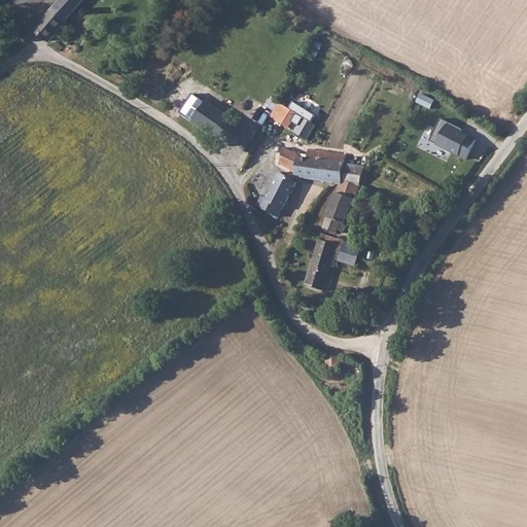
[(80,6),(72,0),(59,0),(55,5),(69,19),(80,6)]
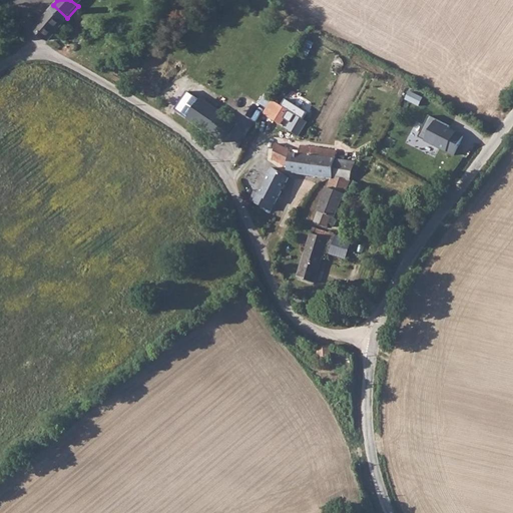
[(67,18),(53,5),(35,26),(47,37),(49,39),(67,18)]
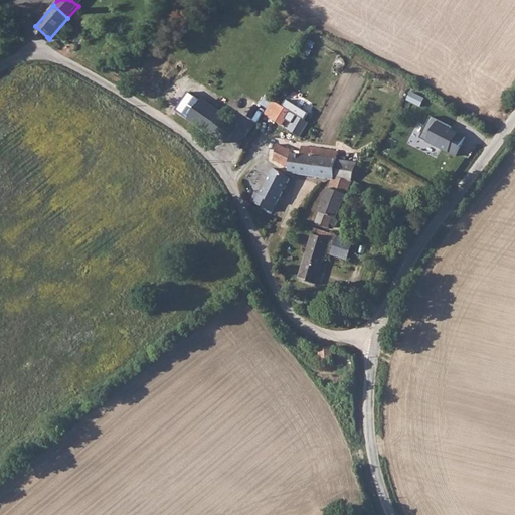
[(179,112),(225,143),(236,123),(191,93),(179,112)]
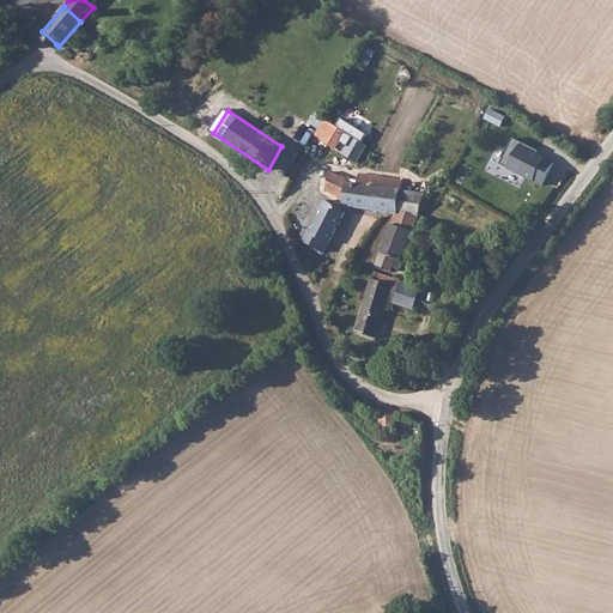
[(319,128),(325,119),(317,114),(310,122),(319,128)]
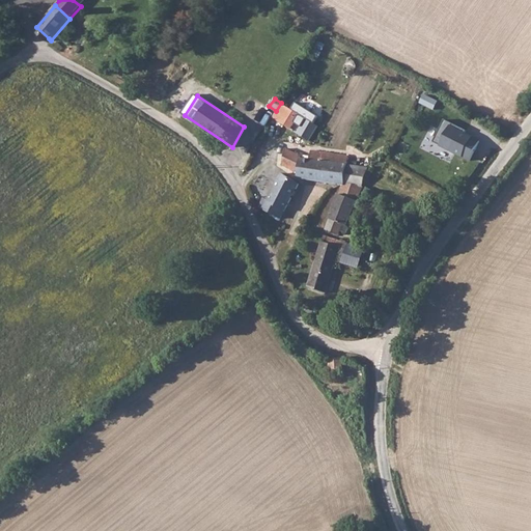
[(276,111),(272,116),(309,140),(318,127),(309,120),(310,118),(308,116),(306,118),(281,103),(276,111)]
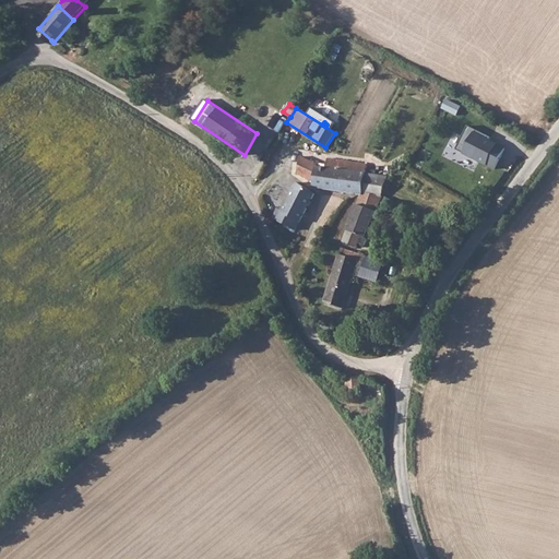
[(491,137),(468,125),(456,149),(496,167),(506,146),(490,140),(491,137)]
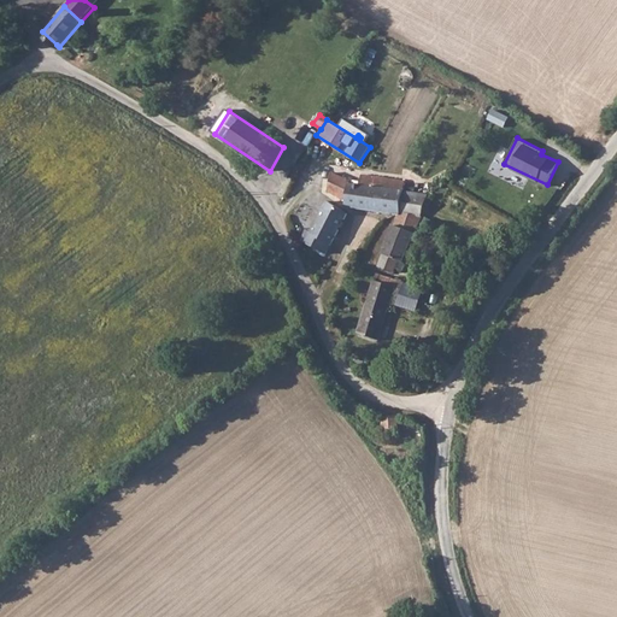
[(400,211),(403,192),(405,180),(360,174),(359,181),(347,180),(331,172),(329,191),(345,193),(341,205),(393,213),(395,213),(400,211)]
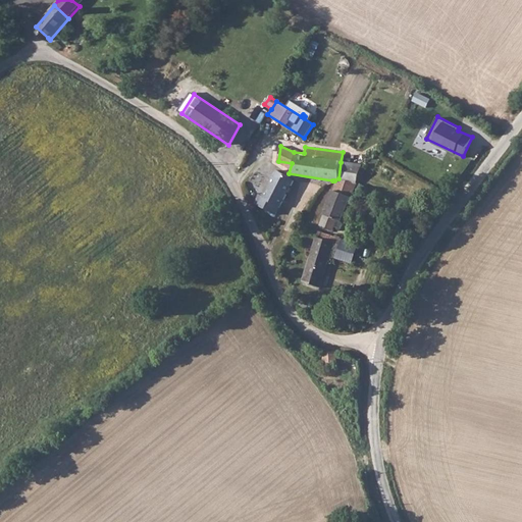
[(356,184),(364,164),(341,162),(338,178),(334,180),(356,184)]
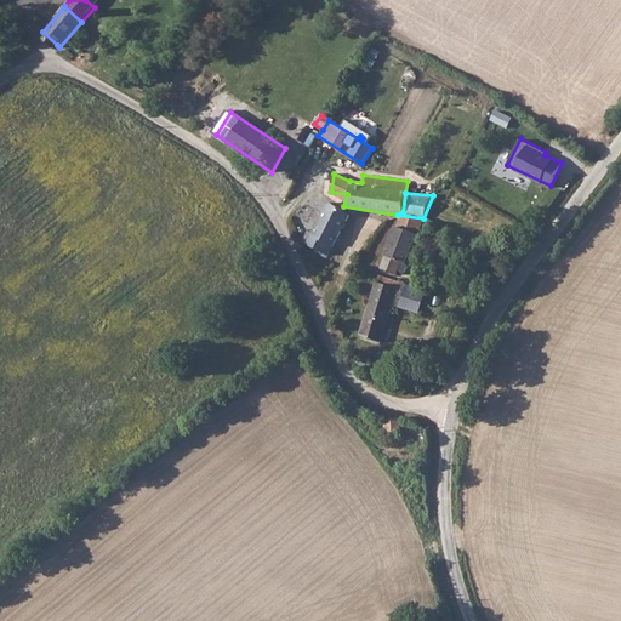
[(301,243),(324,256),(347,215),(330,203),(312,233),(307,231),(301,243)]
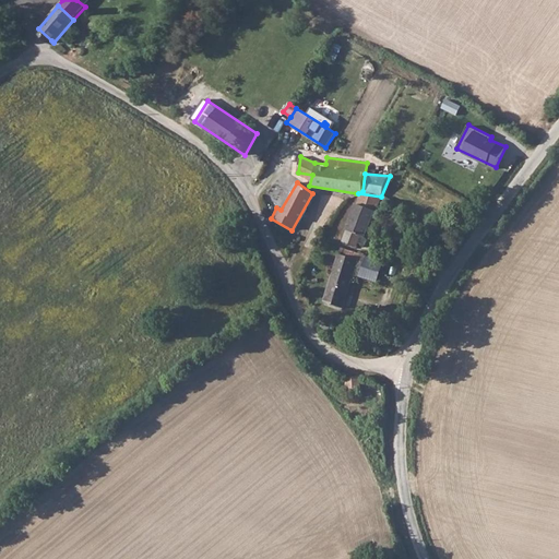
[(365,237),(381,197),(358,193),(356,194),(341,241),(355,247),(357,242),(364,246),(367,237),(365,237)]
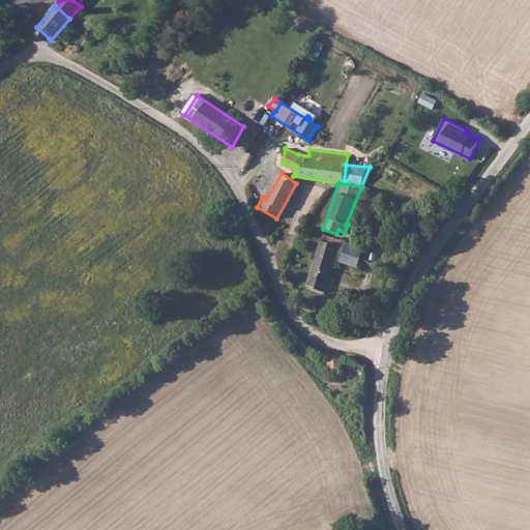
[(332,251),(356,259),(359,248),(320,235),(318,242),(333,246),(332,251)]
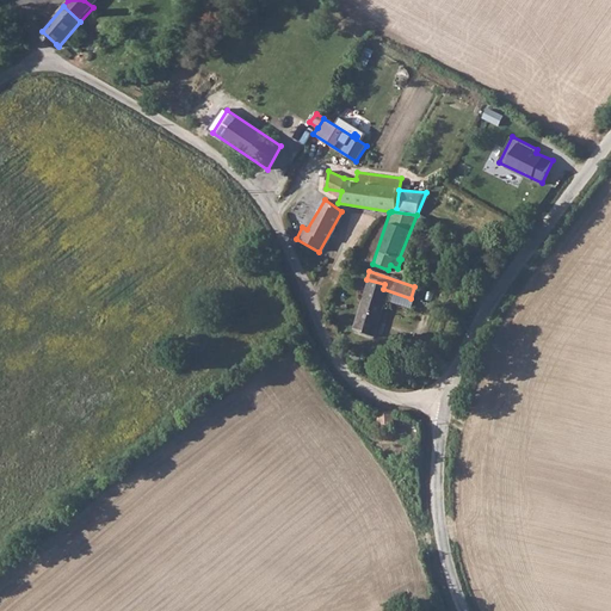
[(408,310),(411,298),(383,289),(384,284),(366,279),(352,329),(371,334),(381,303),(408,310)]
